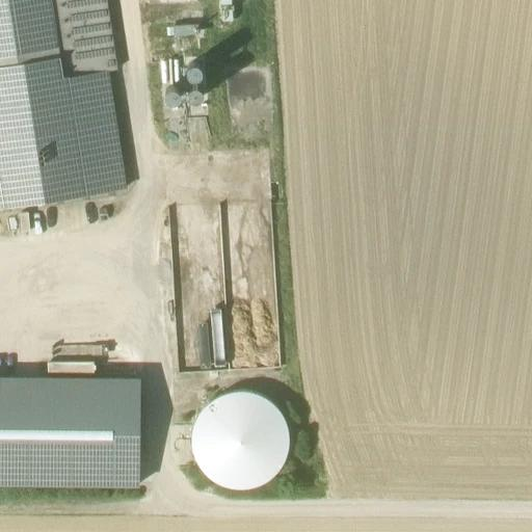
[(0,0),(0,68),(58,58),(49,0),(0,0)]
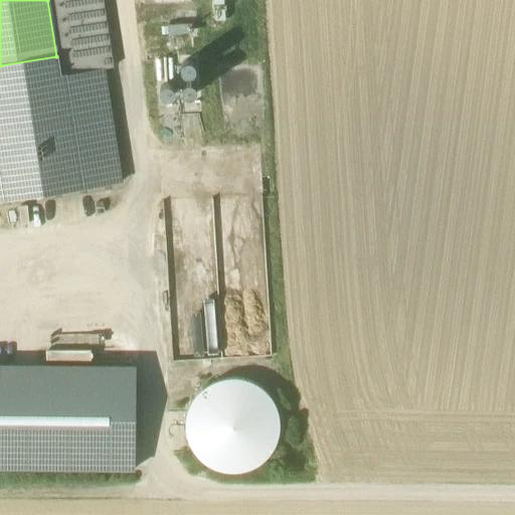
[(102,0),(47,0),(56,56),(59,76),(104,69),(113,67),(102,0)]
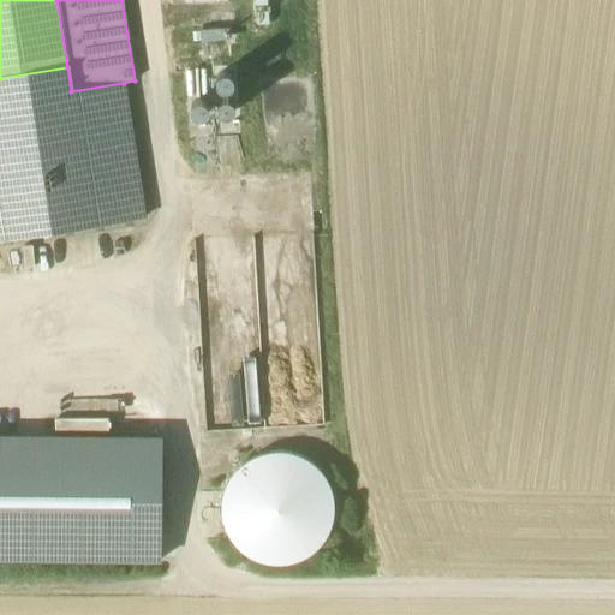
[(228,29),(199,31),(201,42),(230,41),(228,29)]
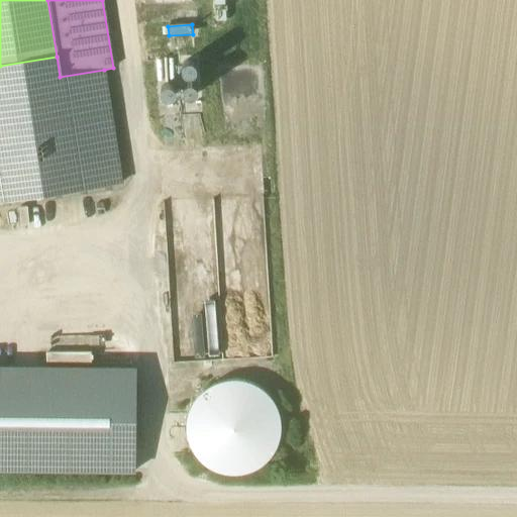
[(57,57),(0,66),(0,201),(121,184),(104,70),(60,77),(57,57)]
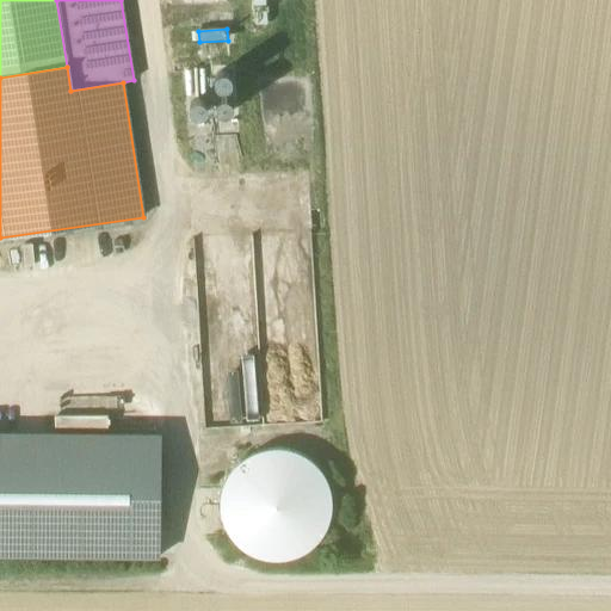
[(230,75),(224,72),(218,73),(215,79),(216,86),(222,90),(228,87),(232,82),(230,75)]
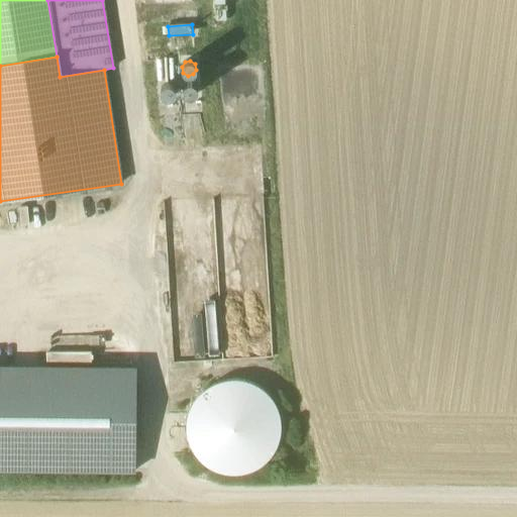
[(196,86),(192,83),(186,84),(183,89),(184,95),(189,98),(195,96),(198,92),(196,86)]
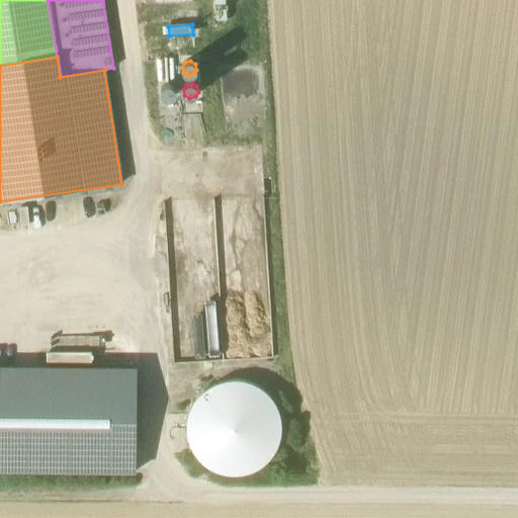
[(174,87),(169,84),(164,85),(161,90),(162,96),(167,99),(172,97),(175,93),(174,87)]
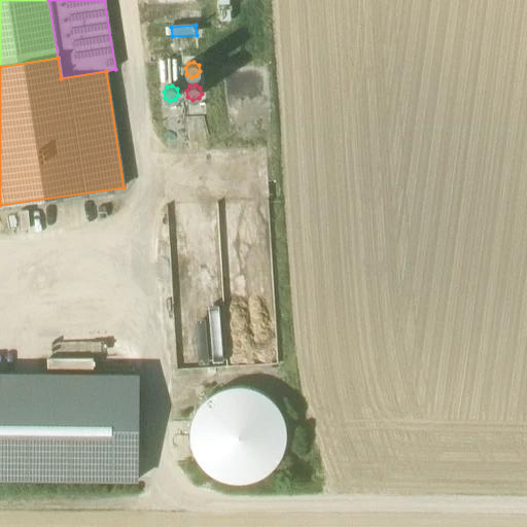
[(138,376),(0,374),(0,479),(137,481),(138,376)]
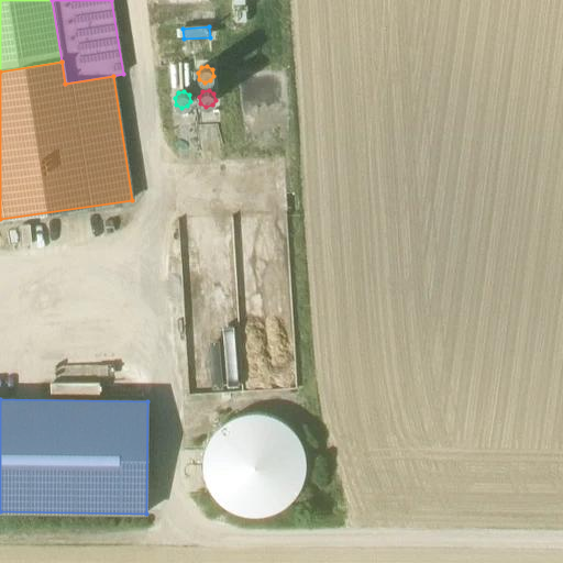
[(301,486),(306,466),(302,446),(291,430),(275,418),(255,414),(235,417),(219,428),(207,444),(202,464),(206,484),(217,500),(233,511),(253,516),(273,512),(289,503),(301,486)]
